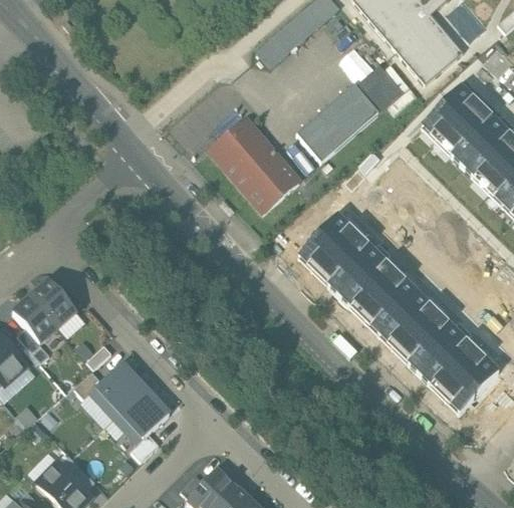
[(336,11),(326,0),(316,0),(314,2),(328,18),(336,11)]
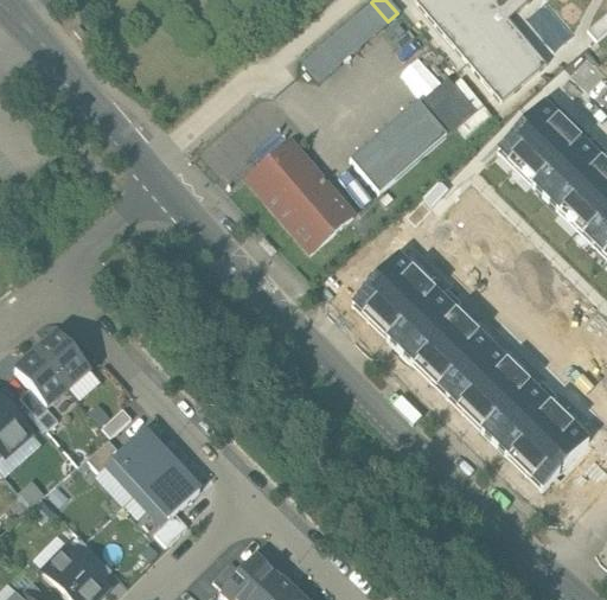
[(415,0),(500,100),(545,62),(508,17),(526,0),(415,0)]
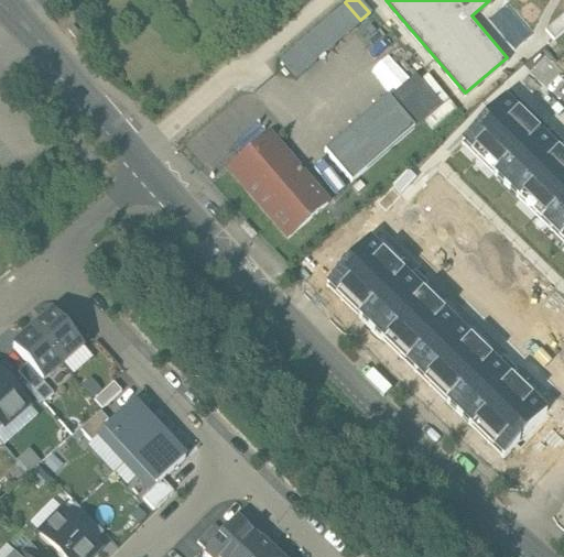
[(295,75),(355,24),(339,7),(280,57),(295,75)]
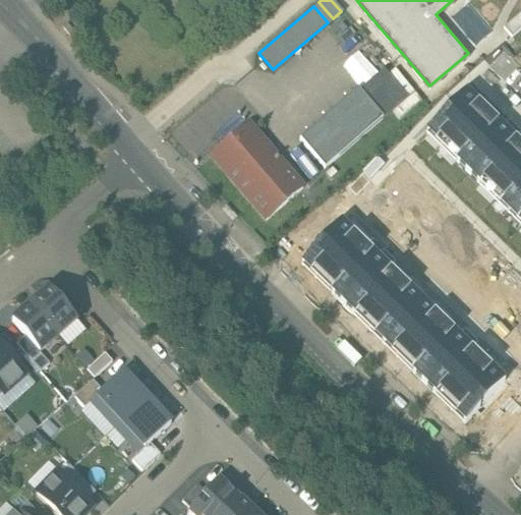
[(358,83),(299,132),(324,162),(383,112),(358,83)]
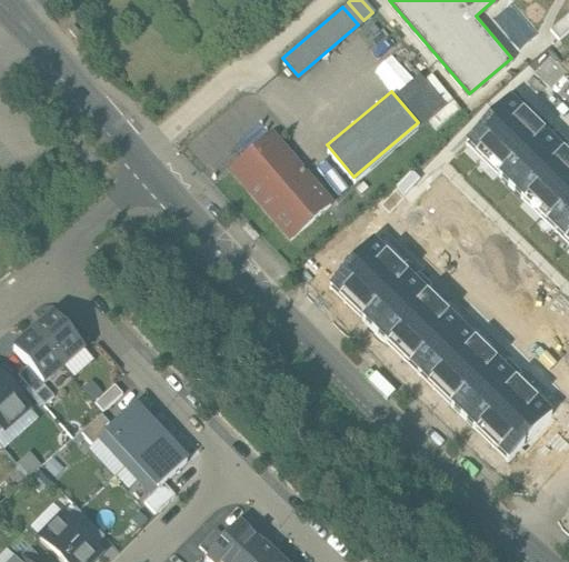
[(555,226),(568,210),(568,152),(562,147),(568,140),(555,126),(548,132),(509,94),(465,139),(555,226)]
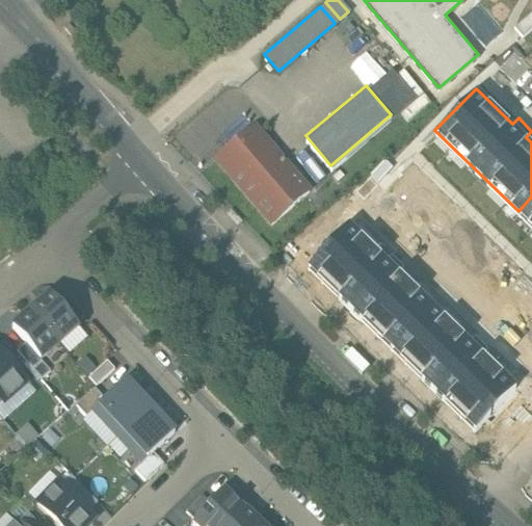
[(280,154),(264,136),(266,134),(255,120),(215,152),(229,167),(230,166),(246,186),(245,187),(270,216),(309,184),(282,152),(280,154)]
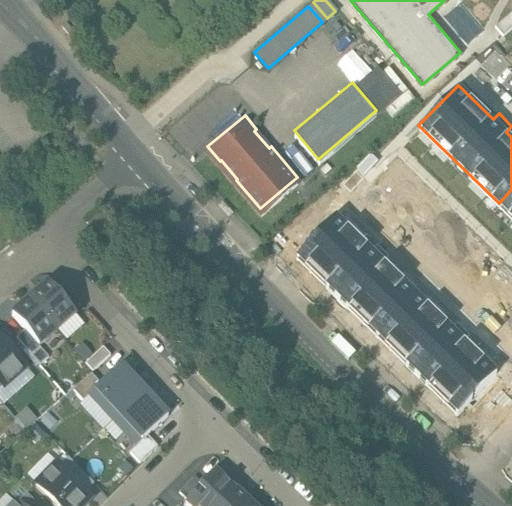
[(511,189),(499,203),(511,216),(511,189)]
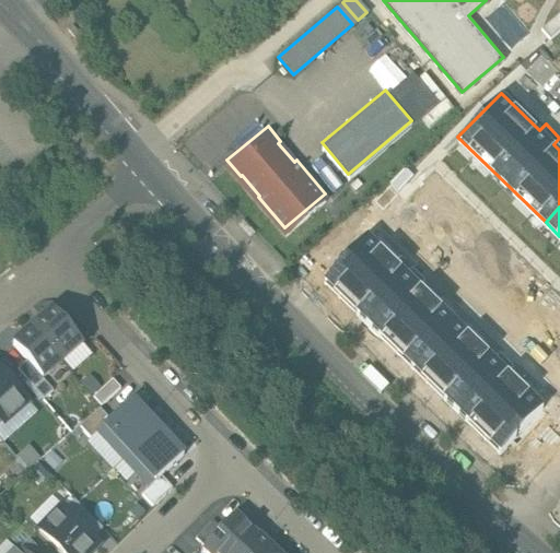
[(411,360),(454,316),(419,282),(424,275),(411,262),(406,268),(366,231),(324,274),(411,360)]
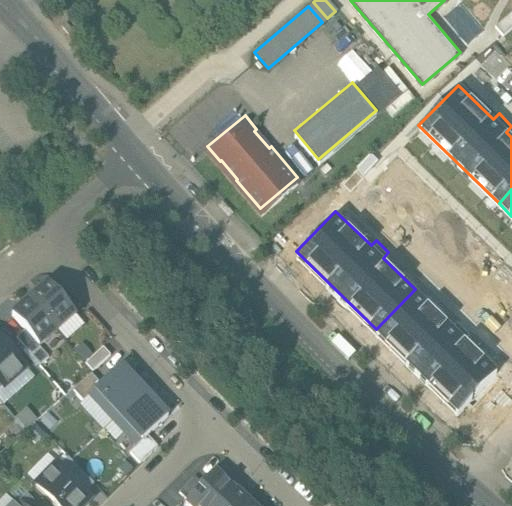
[(48,279),(29,295),(56,326),(75,310),(48,279)]
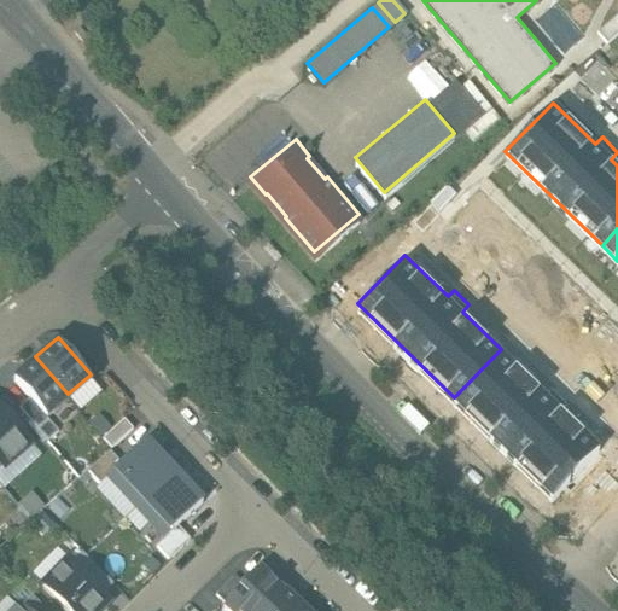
[(501,349),(454,397),(551,492),(599,443),(559,405),(566,399),(551,383),(543,390),(501,349)]
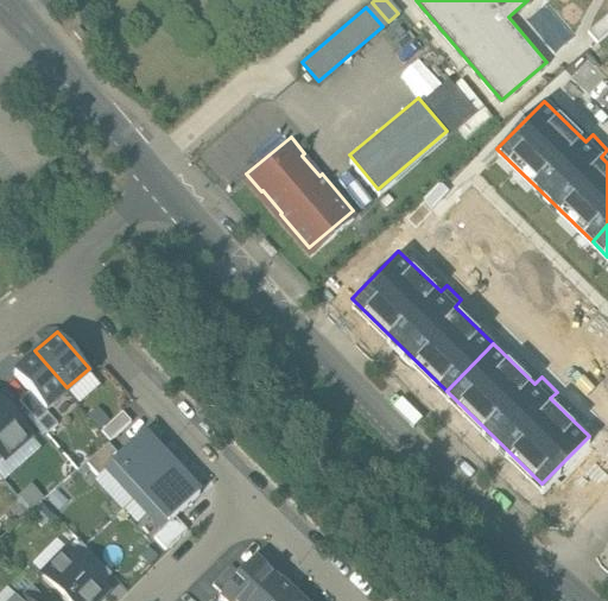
[(67,387),(35,350),(13,369),(29,387),(45,406),(67,387)]
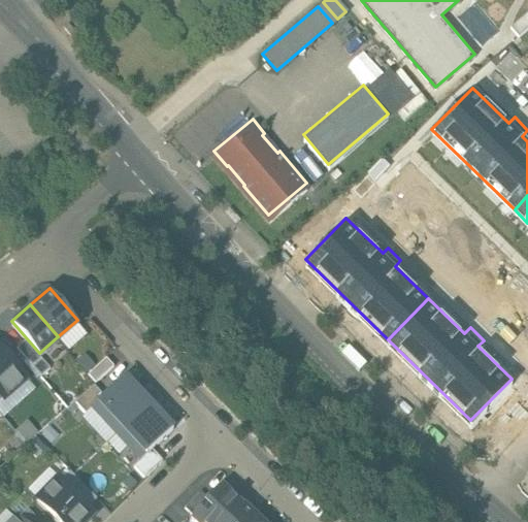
[(39,353),(25,336),(15,344),(40,371),(50,364),(39,353)]
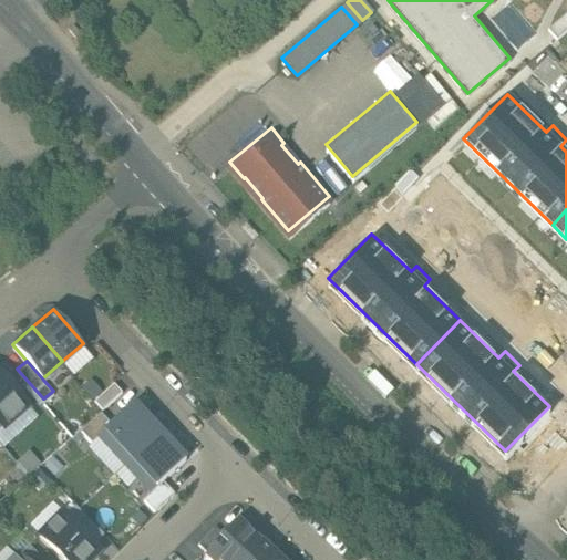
[(29,403),(0,370),(0,421),(1,423),(3,425),(29,403)]
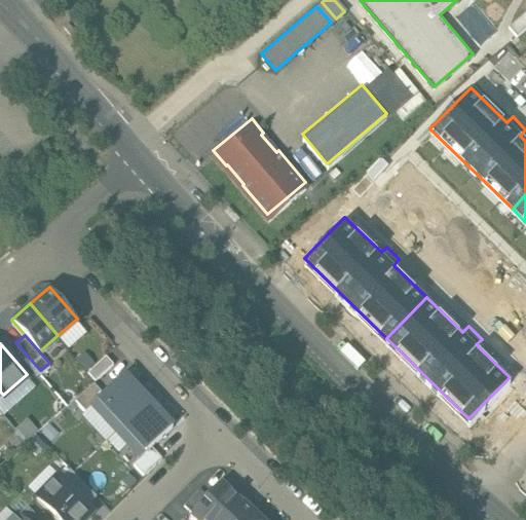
[(91,402),(115,428),(148,397),(123,372),(103,391),(91,402)]
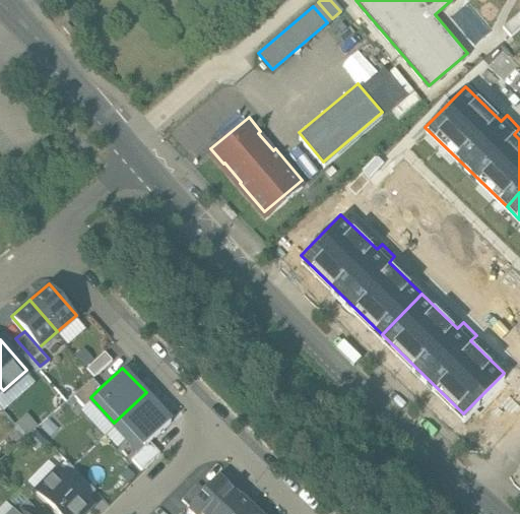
[(90,397),(102,386),(91,375),(73,391),(83,403),(90,397)]
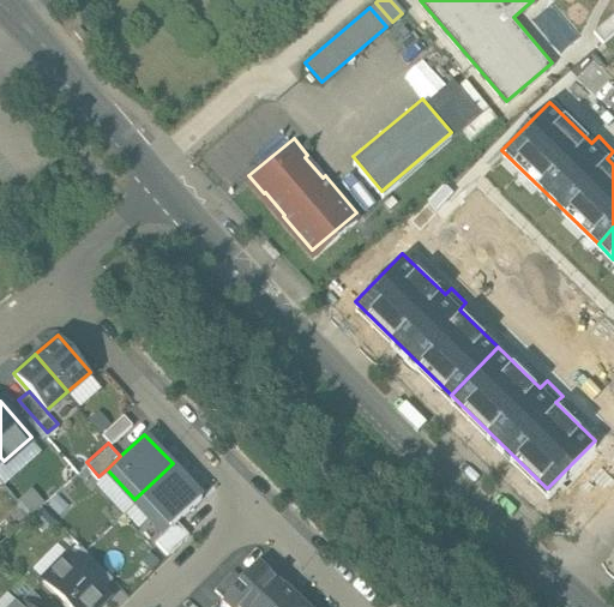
[(202,493),(173,463),(134,499),(163,529),(202,493)]
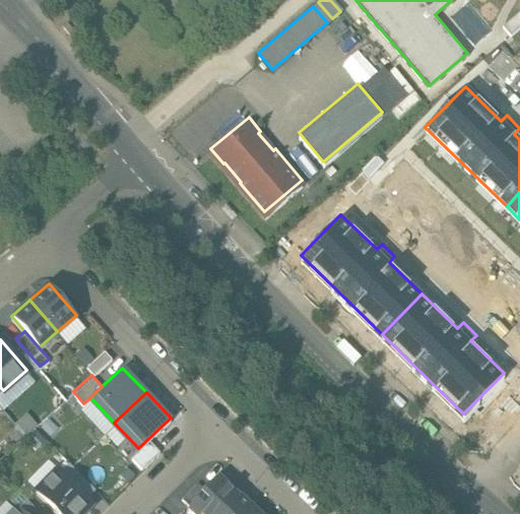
[(25,408),(13,421),(25,433),(38,422),(25,408)]
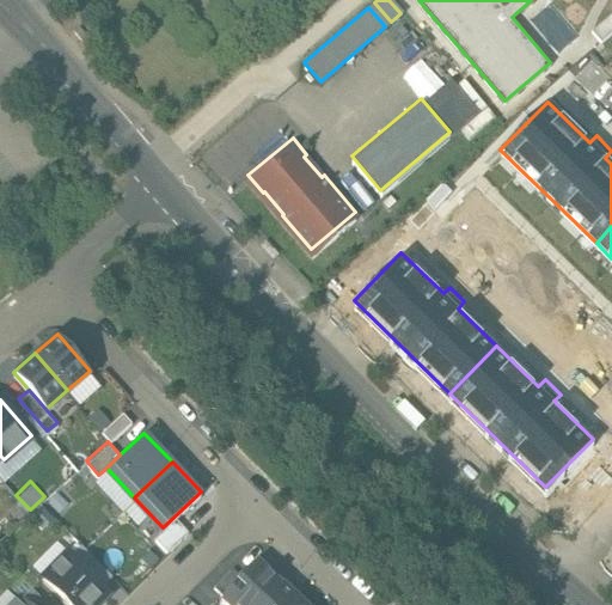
[(56,488),(48,497),(60,507),(68,499),(56,488)]
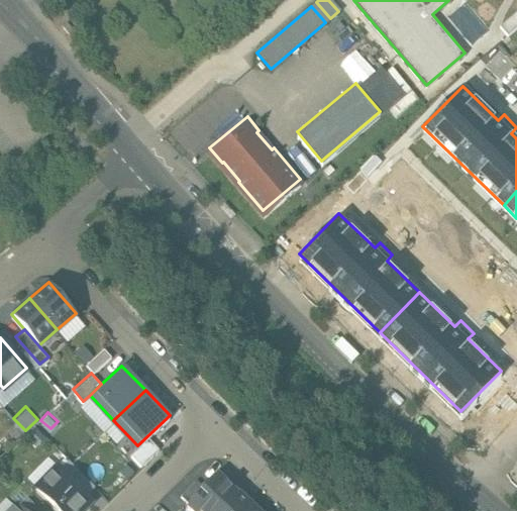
[(45,434),(34,424),(25,434),(36,444),(45,434)]
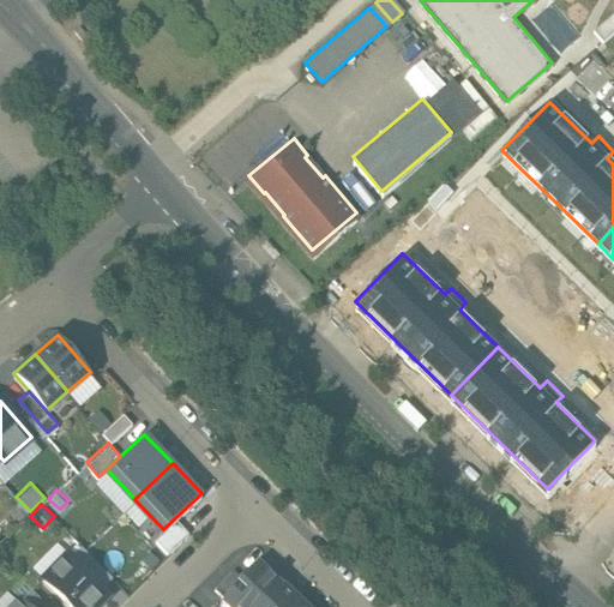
[(112,574),(82,544),(71,553),(102,583),(112,574)]
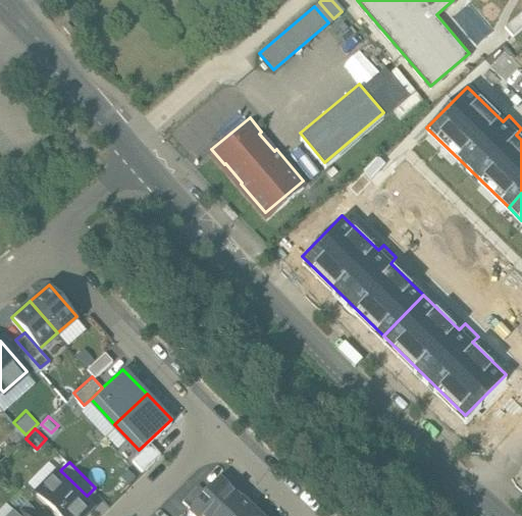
[(60,470),(57,467),(37,487),(65,515),(76,515),(92,502),(87,496),(60,470)]
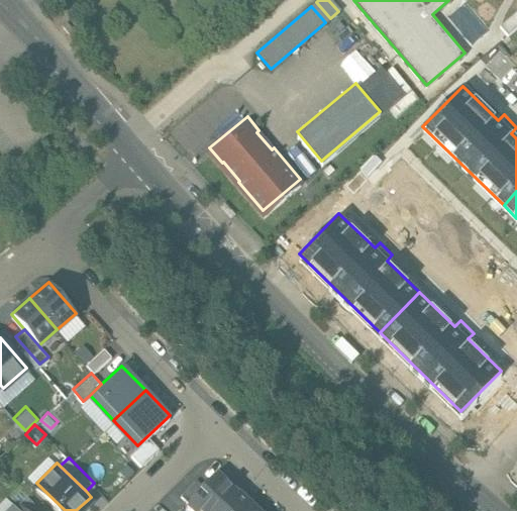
[(216,510),(238,489),(217,470),(205,484),(189,500),(186,504),(193,510),(216,510)]
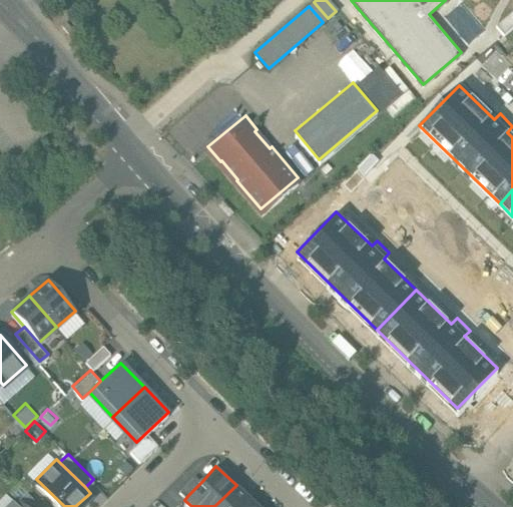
[(179,488),(187,496),(203,480),(193,472),(179,488)]
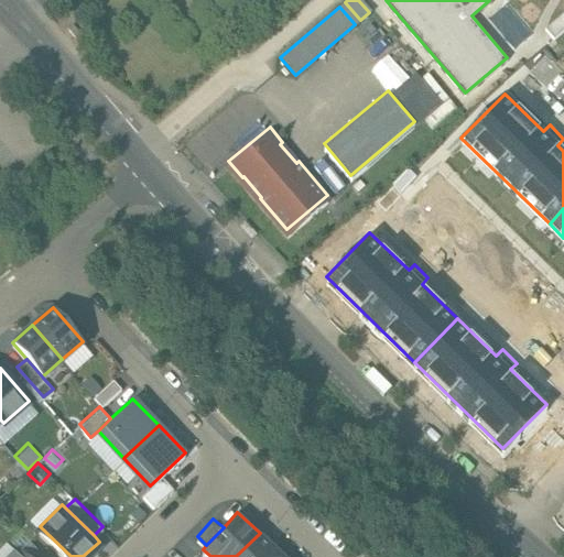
[(260,533),(236,556),(267,556),(273,550),(274,549),(259,535),(260,534),(260,533)]
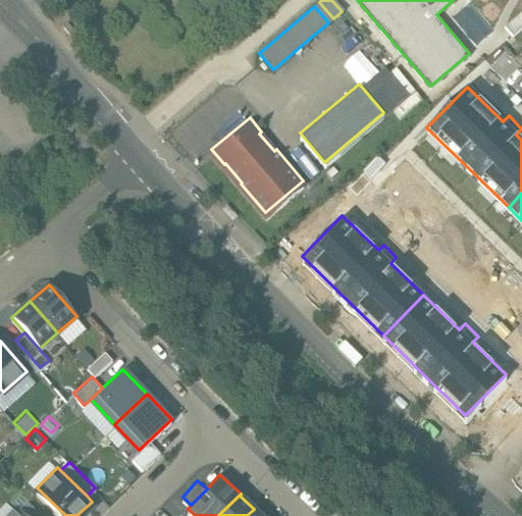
[(45,515),(27,498),(18,506),(29,515),(45,515)]
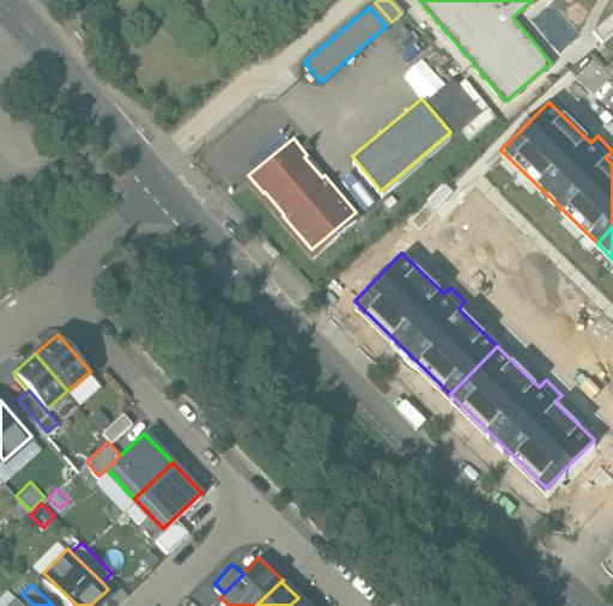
[(34,605),(22,594),(19,592),(5,605),(34,605)]
